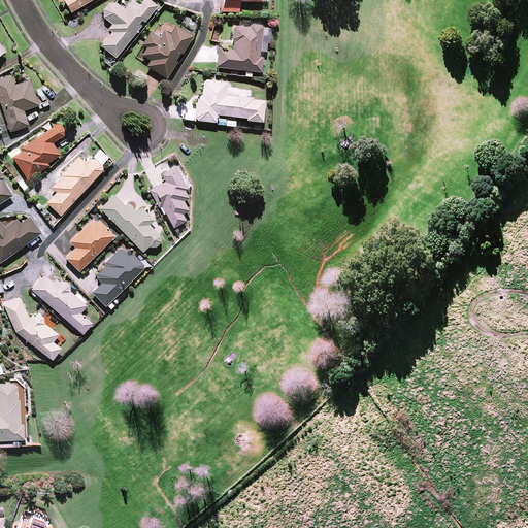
[(63,0),(70,11),(90,0),(63,0)]
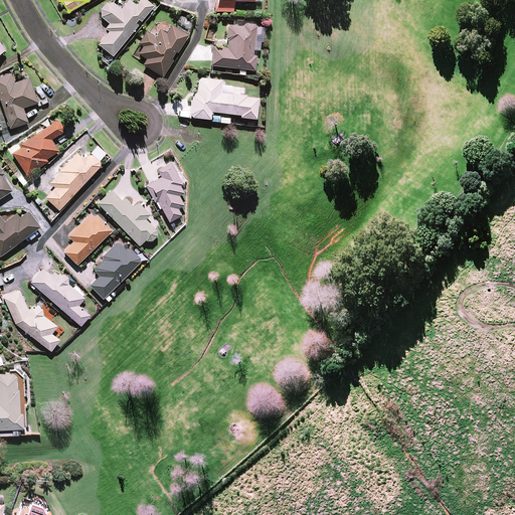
[(99,13),(99,14),(109,23),(105,27),(109,30),(98,43),(112,55),(153,5),(146,0),(138,0),(135,4),(130,0),(127,0),(121,8),(111,0),(109,1),(108,1),(107,1),(106,2),(105,3),(104,4),(103,5),(102,6),(101,7),(100,8),(100,9),(100,10),(99,12),(99,13)]
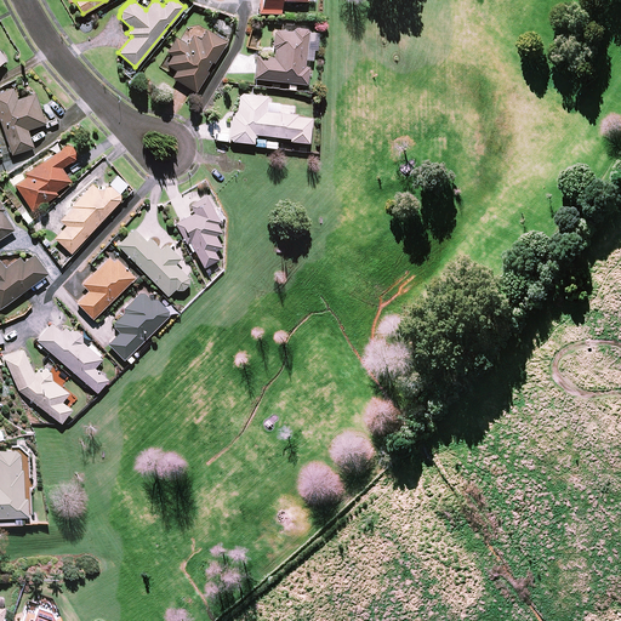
[(258,0),(258,12),(280,12),(279,0),(258,0)]
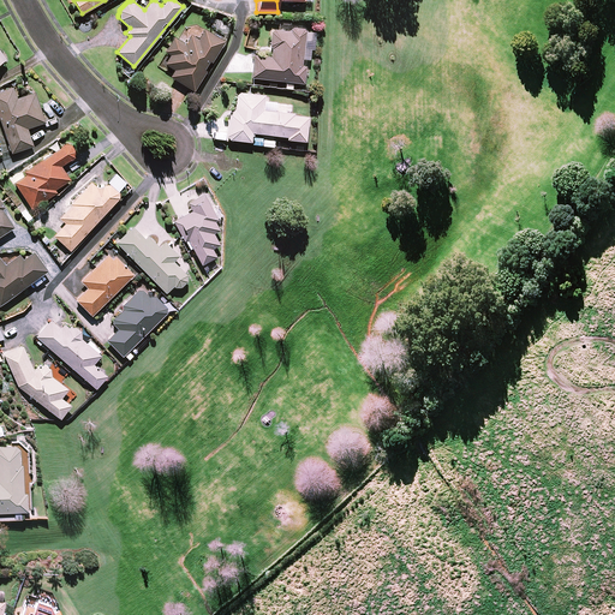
[(224,42),(190,21),(178,40),(174,36),(166,52),(171,54),(165,64),(175,70),(171,77),(193,90),(224,42)]
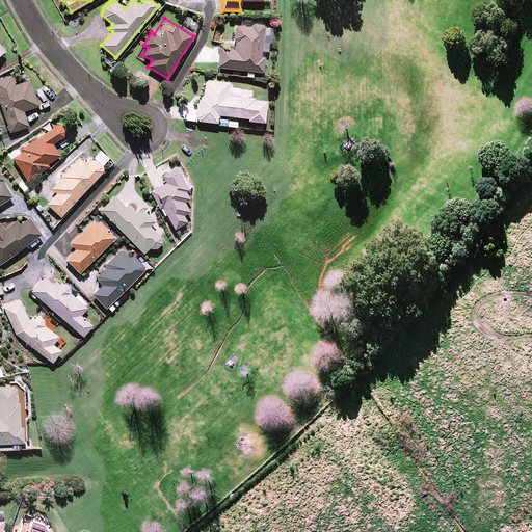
[(268,51),(269,42),(270,42),(272,26),(236,23),(233,49),(219,48),(217,67),(263,72),(265,51),(268,51)]
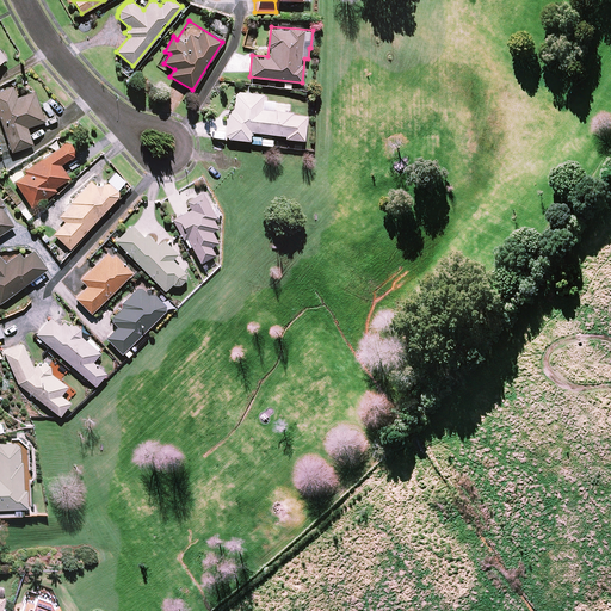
[(257,29),(248,28),(246,43),(253,44),(257,29)]
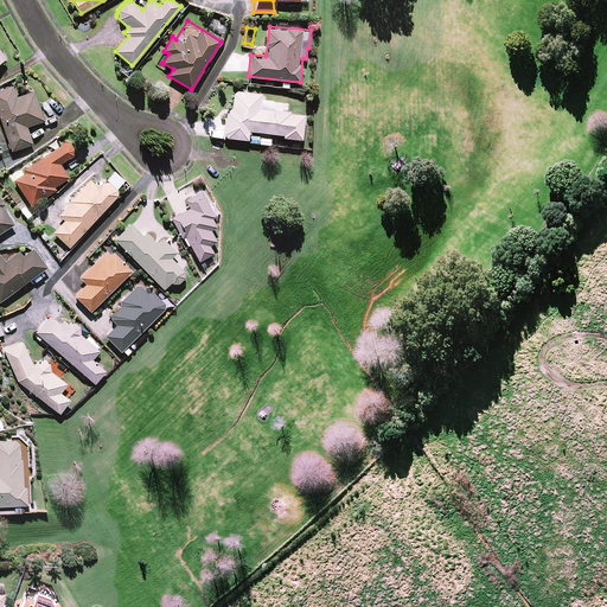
[(17,96),(13,85),(0,89),(0,116),(12,151),(33,144),(27,126),(45,120),(34,90),(17,96)]
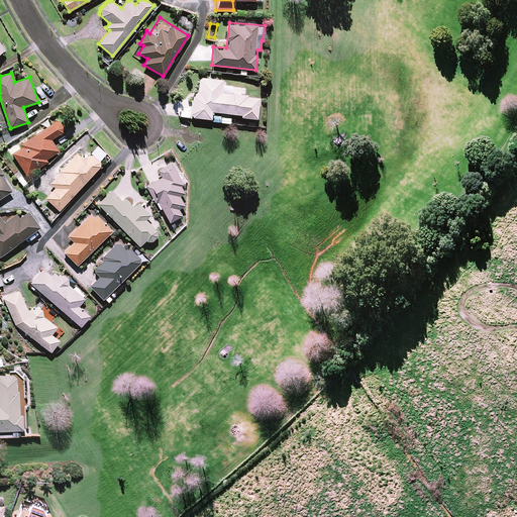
[(222,80),(200,78),(198,93),(193,92),(191,116),(210,118),(211,111),(240,114),(240,116),(256,118),(259,98),(244,96),(245,89),(221,86),(222,80)]
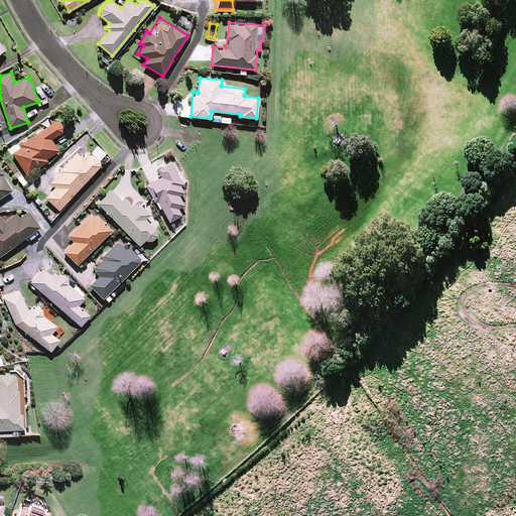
[(231,116),(212,114),(212,122),(231,124),(231,116)]
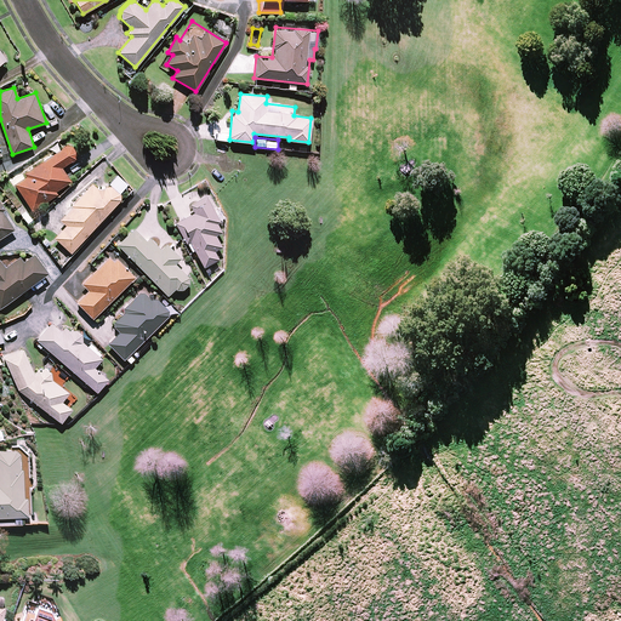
[(78,157),(69,143),(23,174),(26,177),(15,184),(33,210),(57,194),(55,191),(70,181),(61,167),(78,157)]
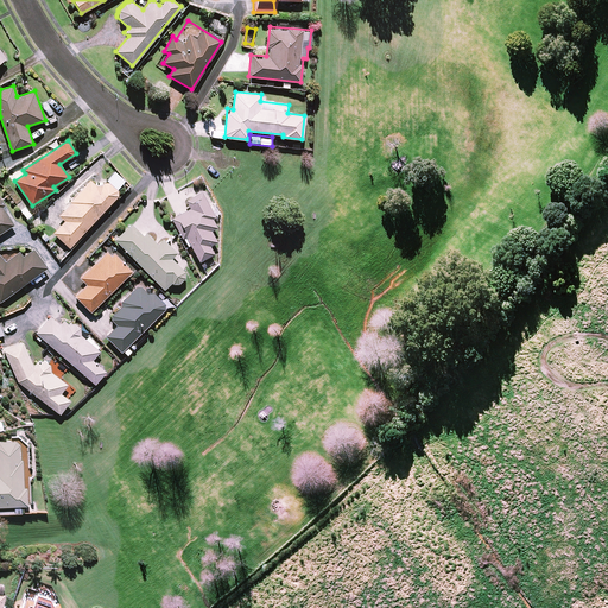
[(99,187),(90,179),(59,215),(65,220),(54,233),(70,247),(120,192),(106,179),(99,187)]
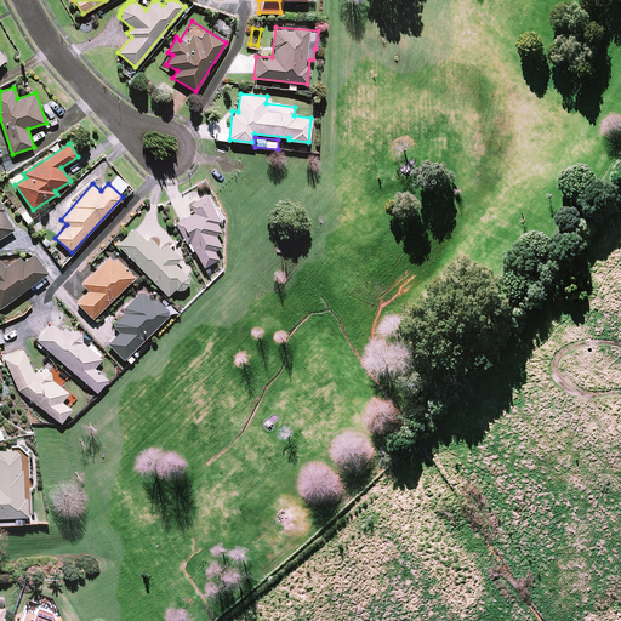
[(220,220),(204,194),(188,204),(194,212),(176,222),(192,250),(193,249),(204,266),(217,258),(214,250),(221,245),(214,234),(221,231),(216,222),(220,220)]
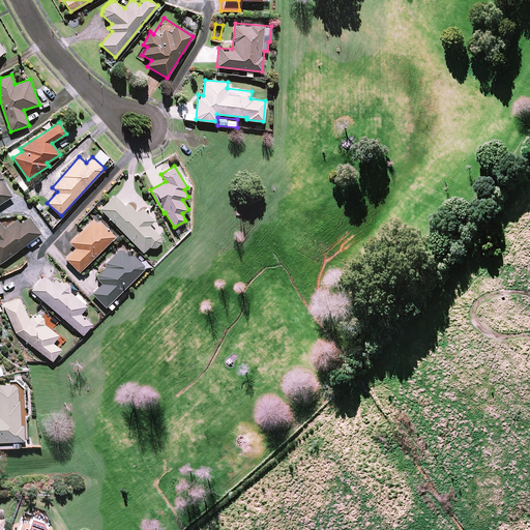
[(0,203),(12,196),(0,174),(0,203)]
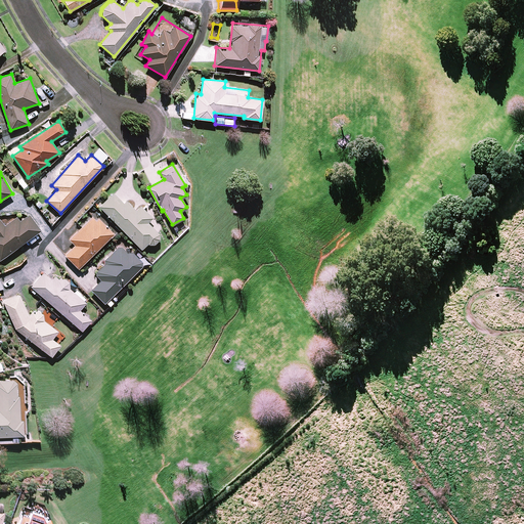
[(24,176),(17,181),(23,189),(29,184),(24,176)]
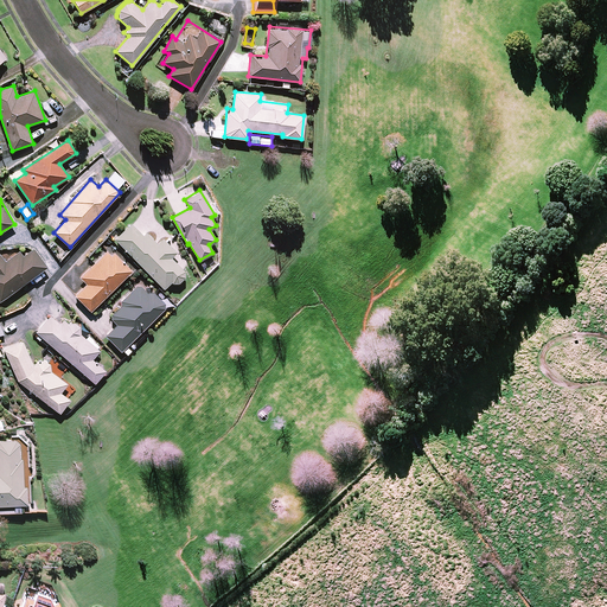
[(142,236),(131,224),(115,238),(164,288),(172,280),(176,283),(186,274),(170,257),(176,251),(161,237),(155,242),(146,232),(142,236)]
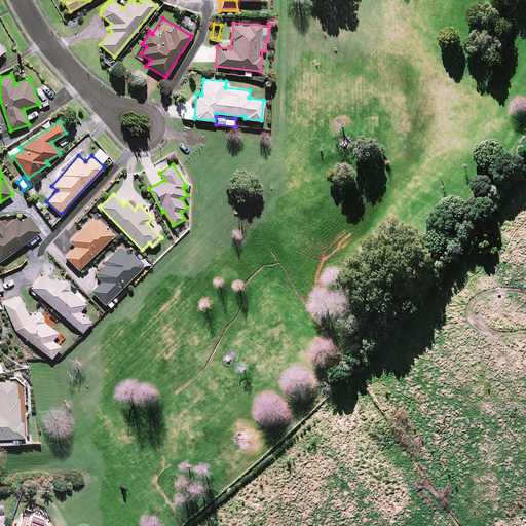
[(114,234),(95,215),(70,239),(75,246),(65,256),(79,269),(114,234)]
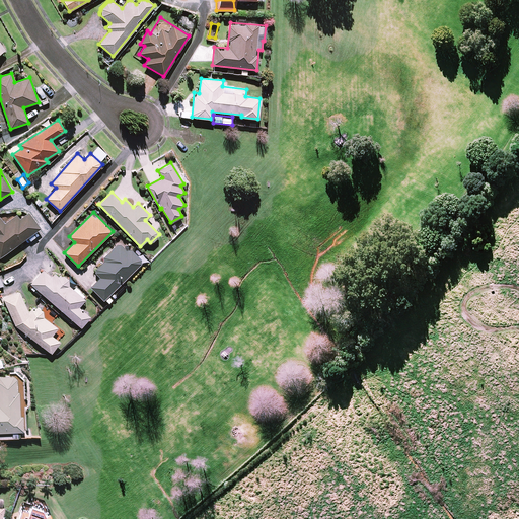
[(40,228),(27,213),(19,219),(16,214),(4,223),(0,218),(0,257),(40,228)]
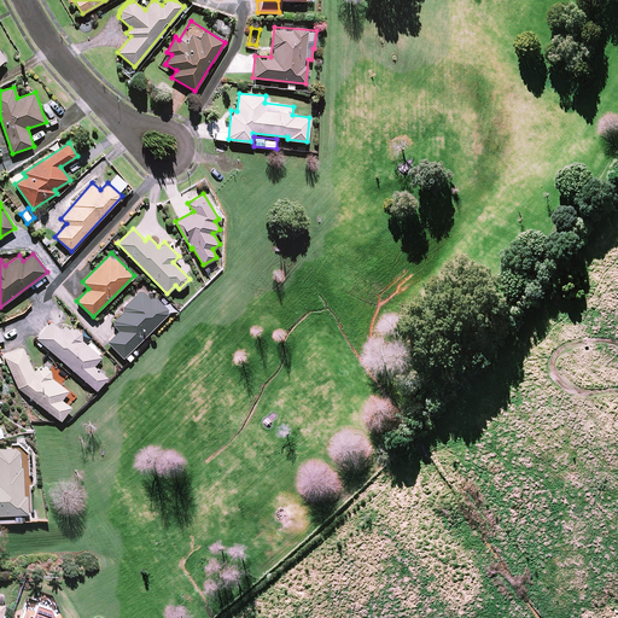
[(150,298),(141,290),(110,320),(120,330),(108,342),(123,357),(169,312),(152,296),(150,298)]
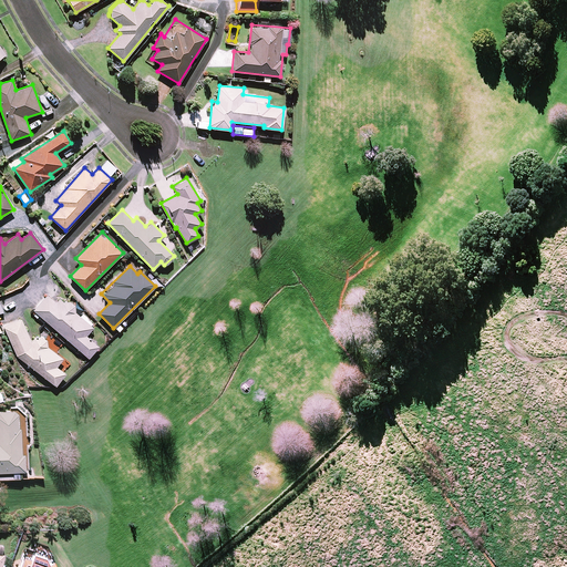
[(70,300),(63,301),(61,299),(58,303),(48,295),(33,310),(90,359),(101,347),(88,334),(93,328),(75,311),(75,307),(70,300)]
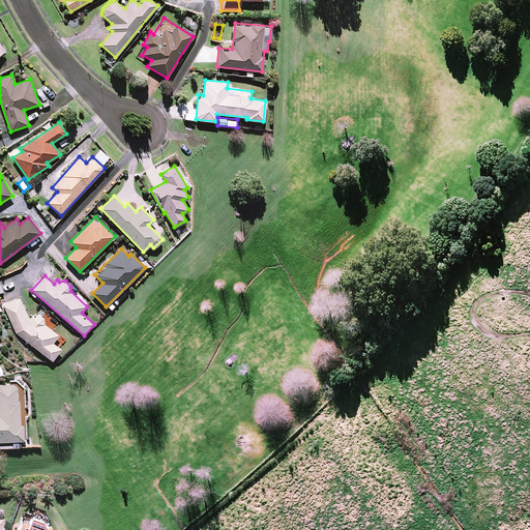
[(53,343),(59,334),(43,323),(47,320),(35,312),(29,319),(20,298),(4,305),(16,332),(52,360),(61,349),(53,343)]
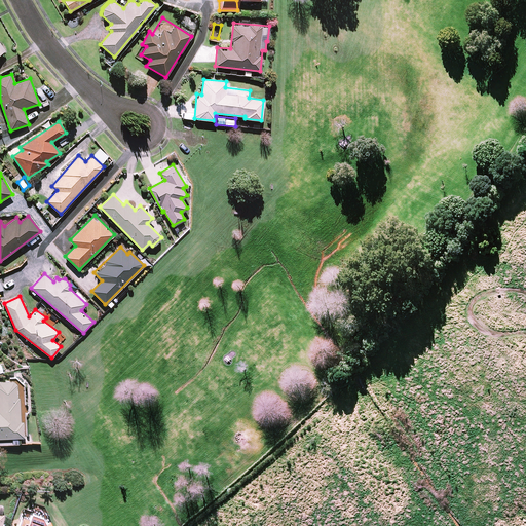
[(0,437),(24,437),(27,436),(26,412),(29,412),(28,404),(26,404),(25,385),(17,380),(0,381),(0,437)]
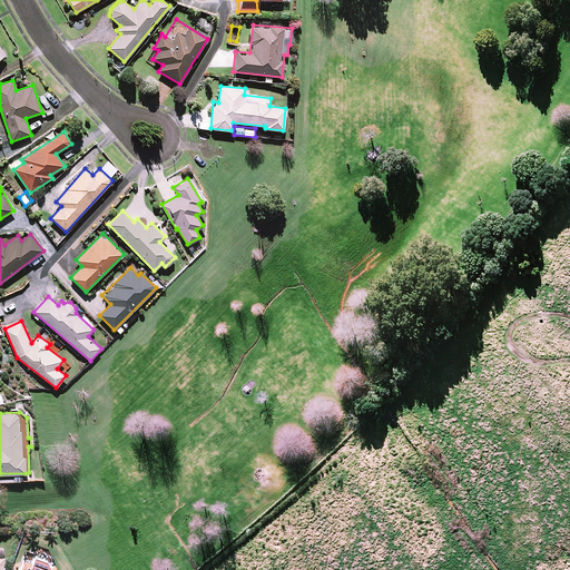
[(58,569),(49,550),(37,546),(33,556),(26,552),(19,569),(58,569)]
